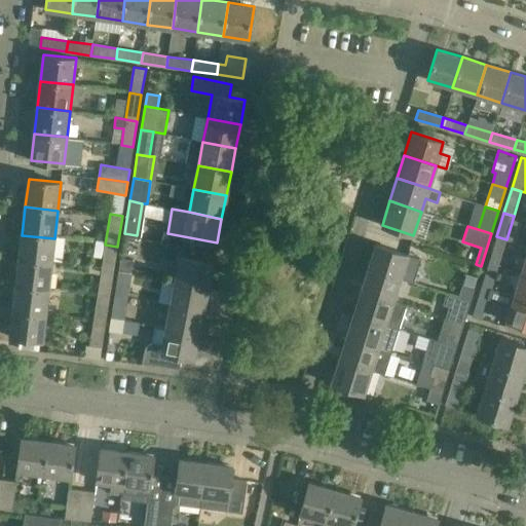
[(51,266),(54,238),(22,235),(19,263),(51,266)]
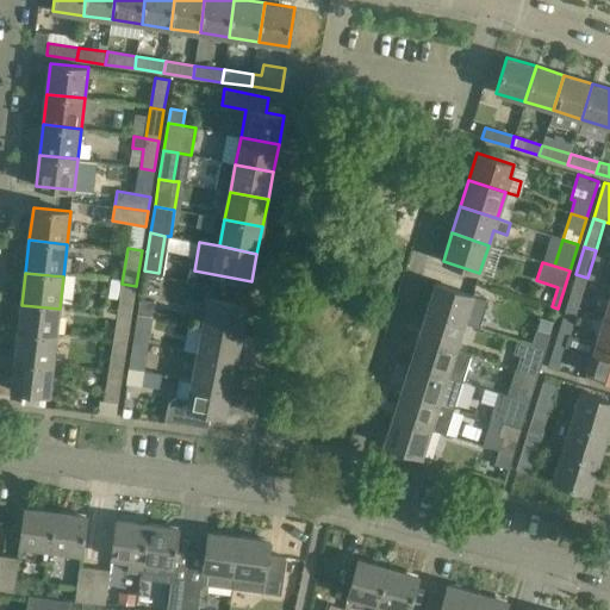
[(567,303),(579,306),(587,278),(576,274),(567,303)]
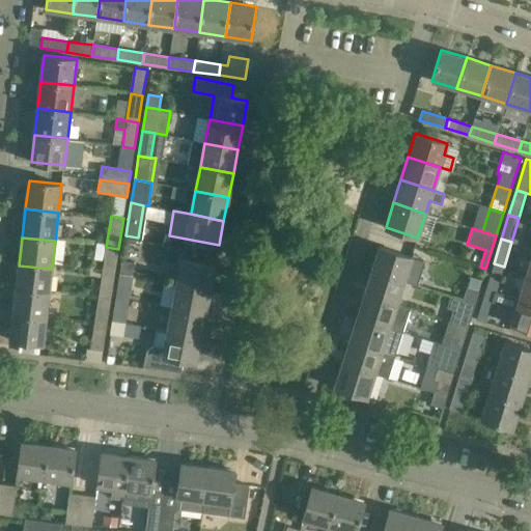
[(102,275),(114,277),(118,249),(106,247),(102,275)]
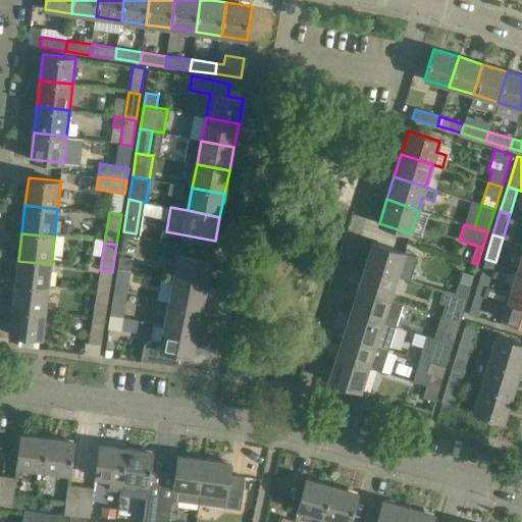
[(365,266),(397,275),(410,279),(417,257),(372,243),(365,266)]
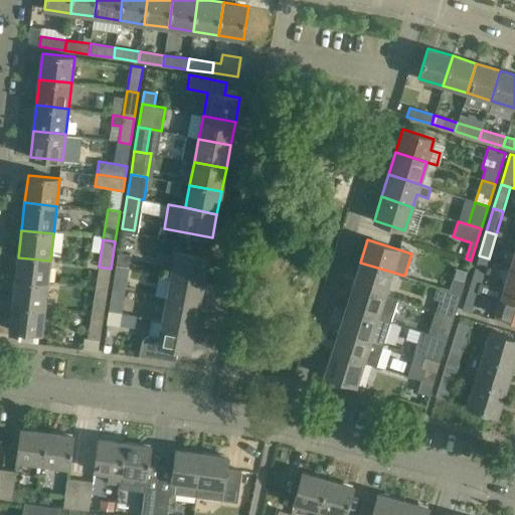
[(171,275),(203,281),(208,258),(176,250),(171,275)]
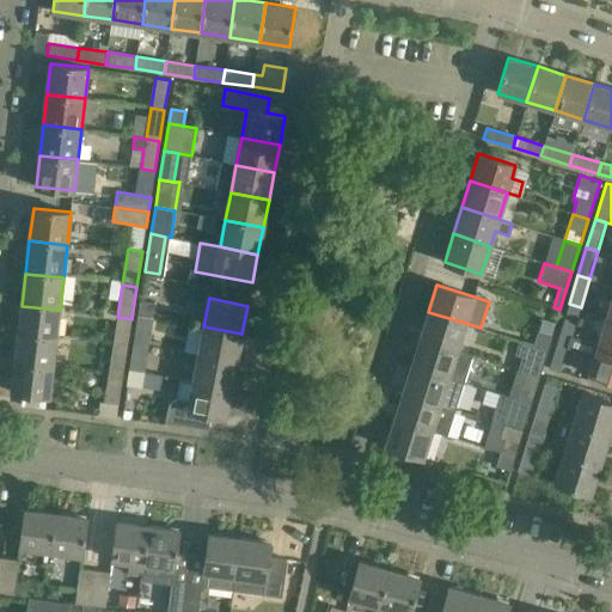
[(141,300),(139,314),(152,317),(154,303),(141,300)]
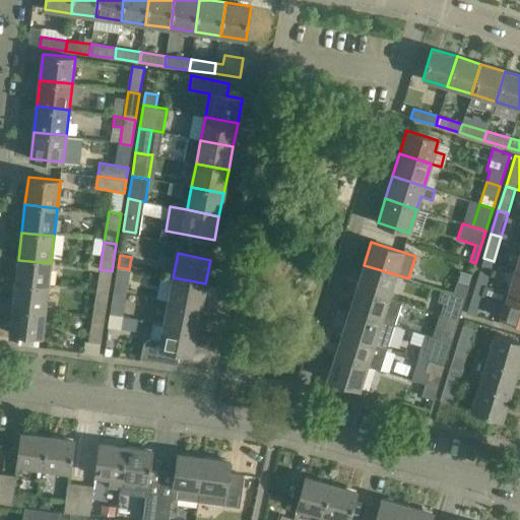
[(475,282),(485,285),(494,261),(483,258),(475,282)]
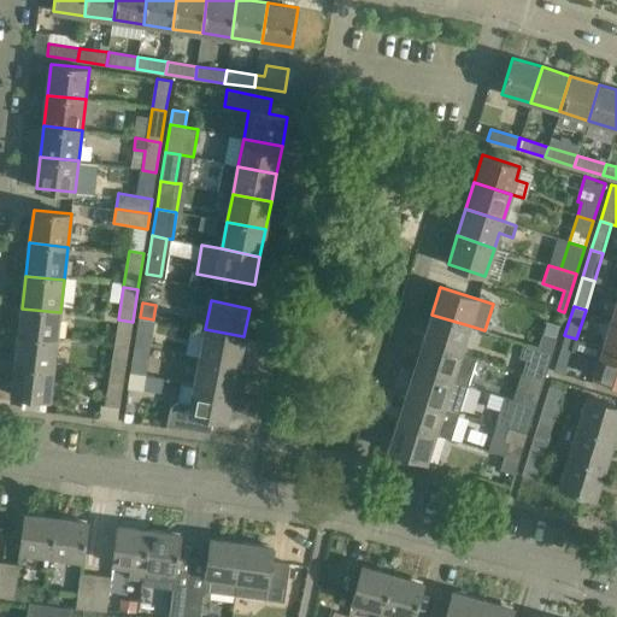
[(57,345),(60,312),(22,309),(18,341),(57,345)]
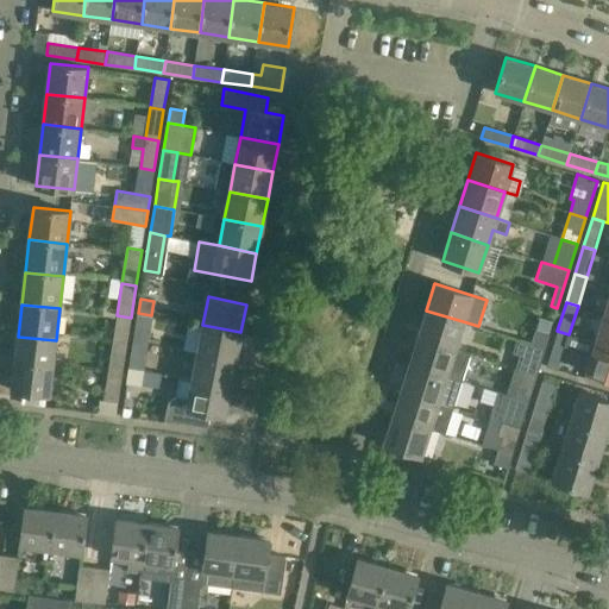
[(418,337),(454,349),(463,321),(426,311),(418,337)]
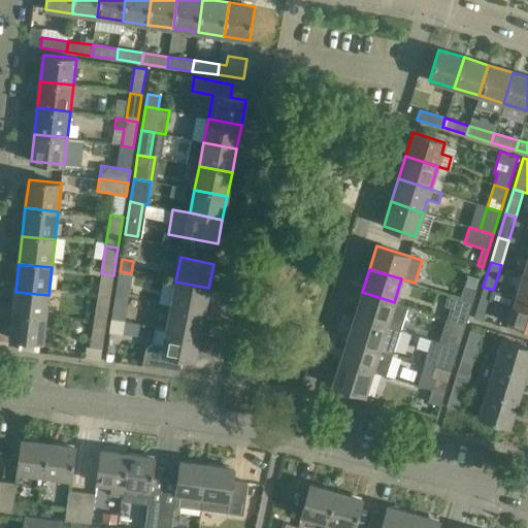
[(131,273),(120,271),(116,296),(127,298),(131,273)]
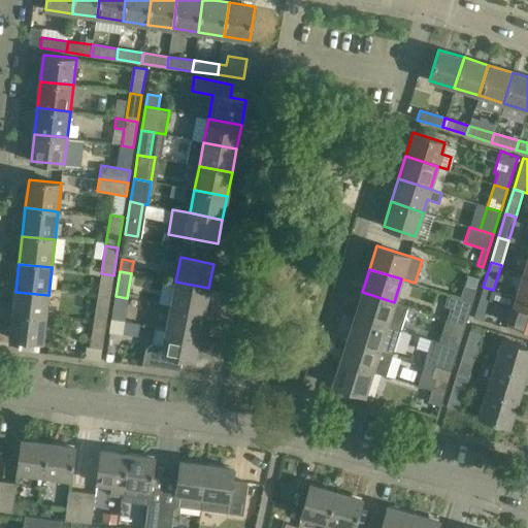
[(527,273),(523,272),(516,297),(527,300),(527,273)]
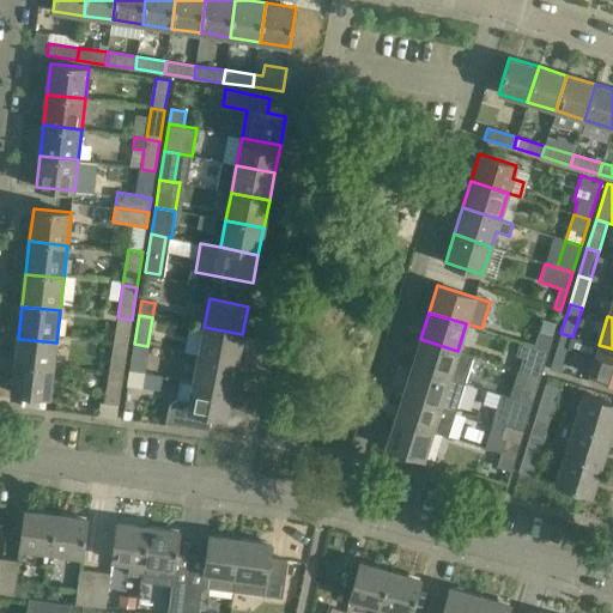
[(113,350),(127,352),(132,320),(117,317),(113,350)]
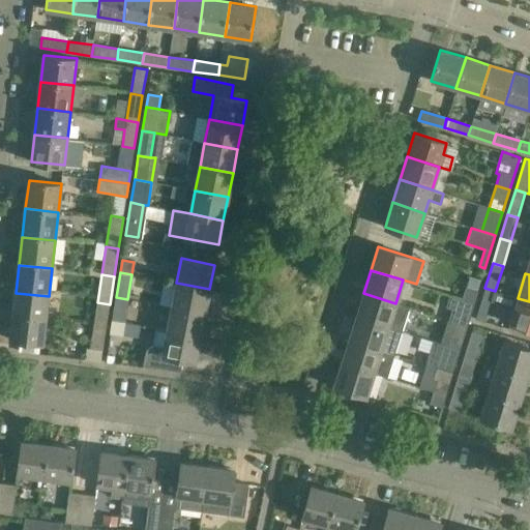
[(469,276),(462,298),(474,302),(481,280),(469,276)]
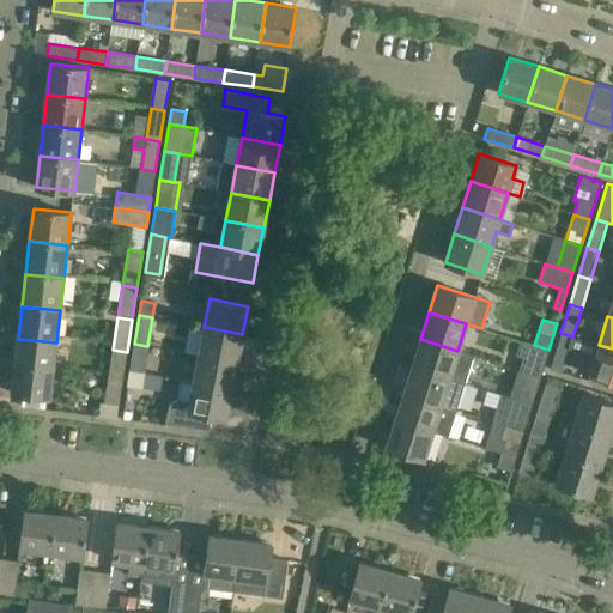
[(242,334),(204,327),(199,356),(237,363),(242,334)]
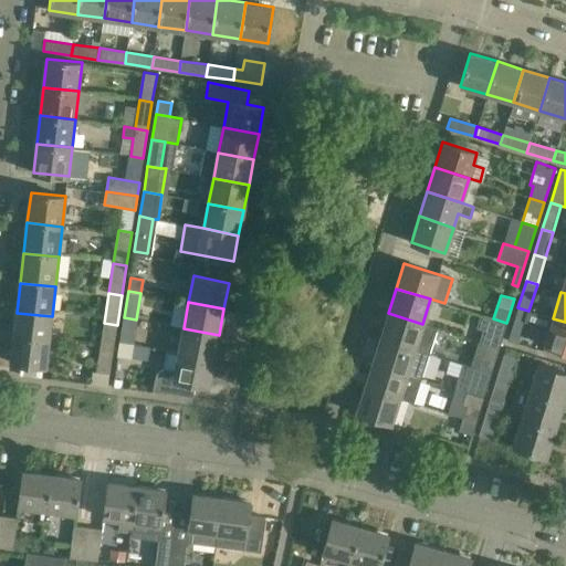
[(528,311),(517,307),(507,341),(519,344),(528,311)]
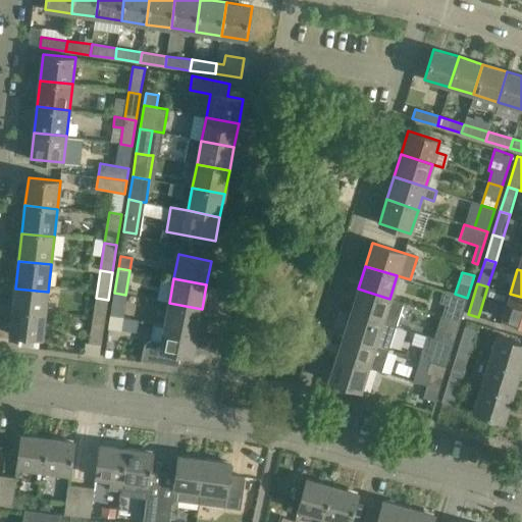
[(48,292),(15,289),(12,316),(44,320),(48,292)]
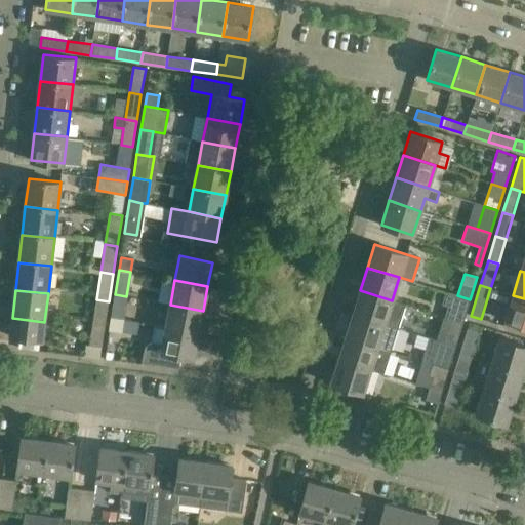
[(392,300),(360,290),(353,313),(398,327),(405,305),(392,300)]
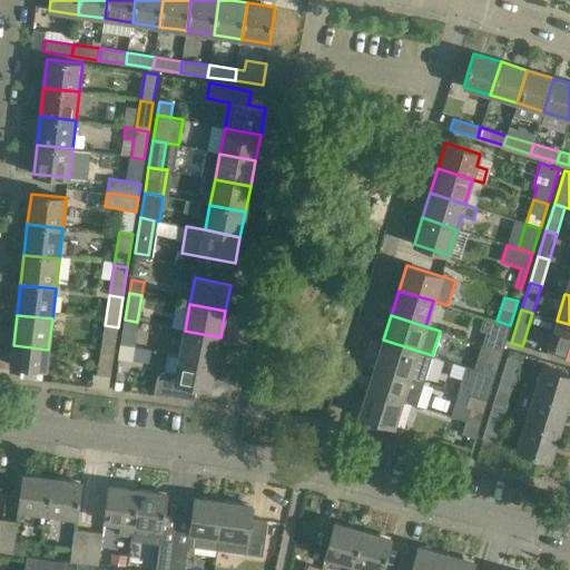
[(137,322),(125,320),(120,344),(134,346),(137,322)]
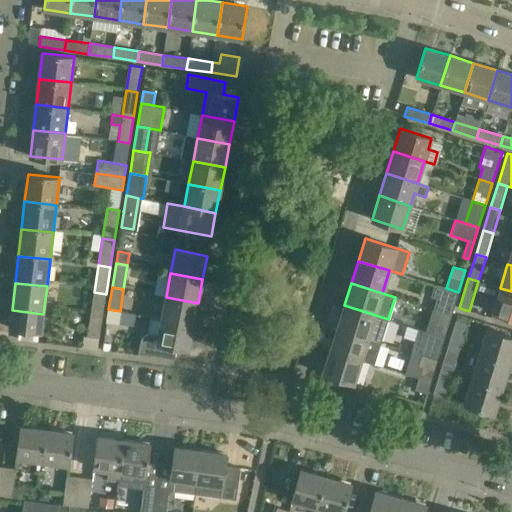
[(434,309),(451,314),(458,292),(446,288),(443,299),(437,297),(434,309)]
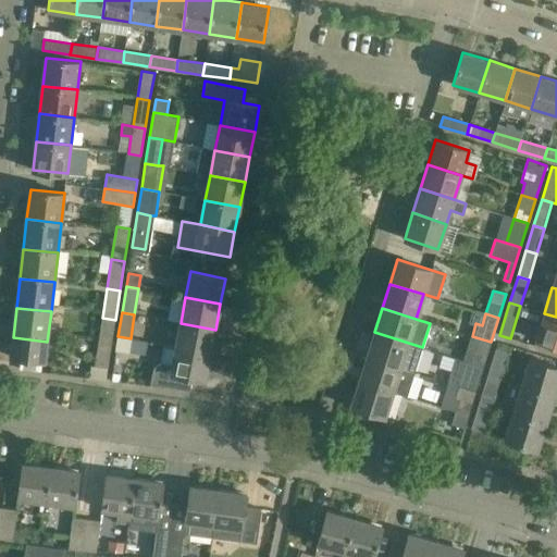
[(556,346),(556,317),(544,313),(536,339),(556,346)]
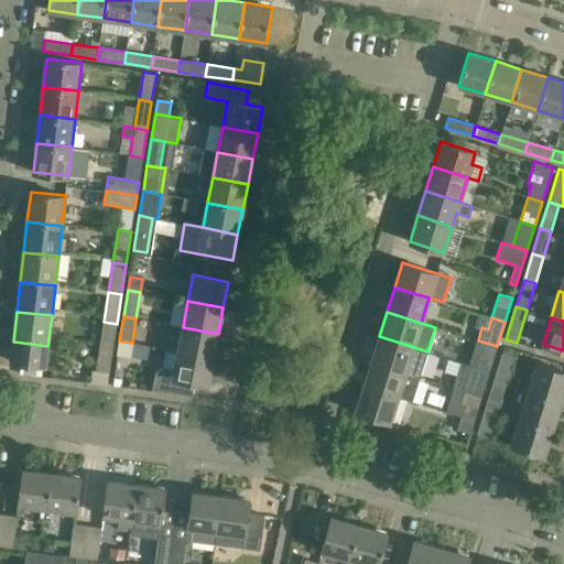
[(99,351),(111,354),(117,324),(104,322),(99,351)]
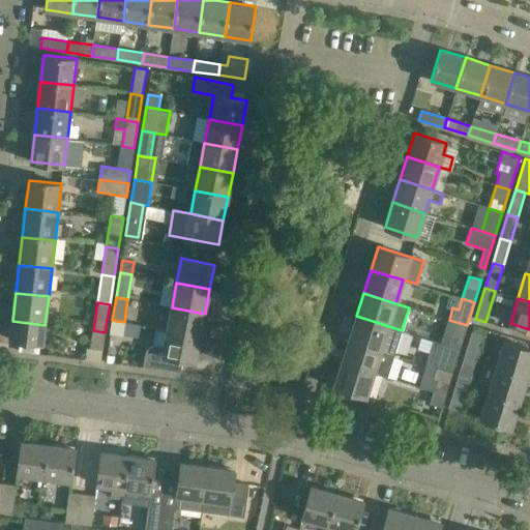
[(205,314),(172,307),(167,330),(200,336),(205,314)]
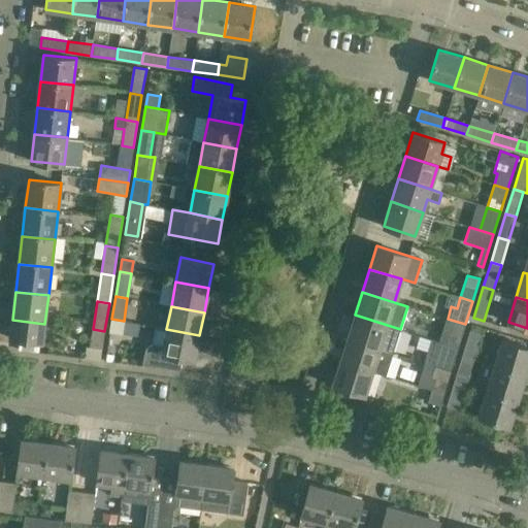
[(400,329),(355,315),(348,337),(393,352),(400,329)]
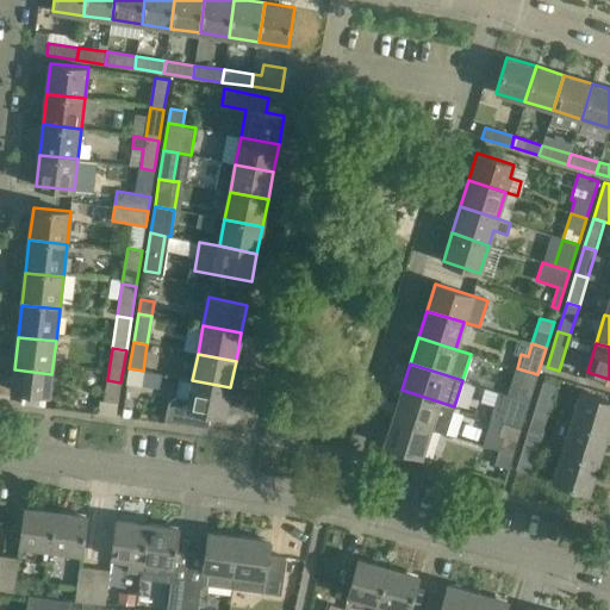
[(506,396),(515,398),(528,403),(537,374),(517,368),(516,368),(506,396)]
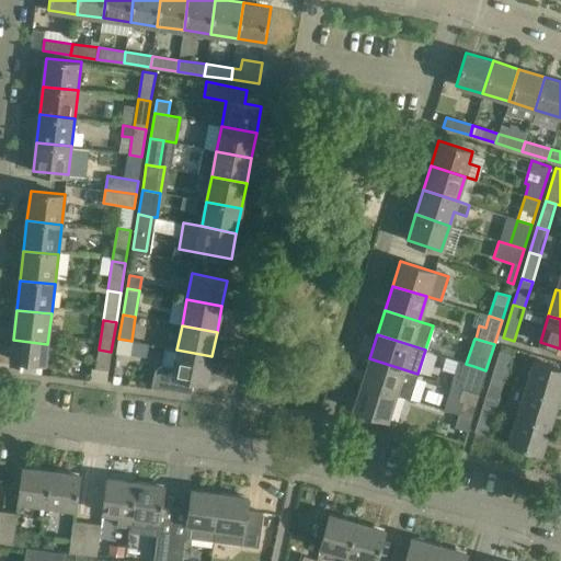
[(47,344),(13,340),(11,359),(22,361),(21,371),(32,373),(33,362),(45,363),(47,344)]
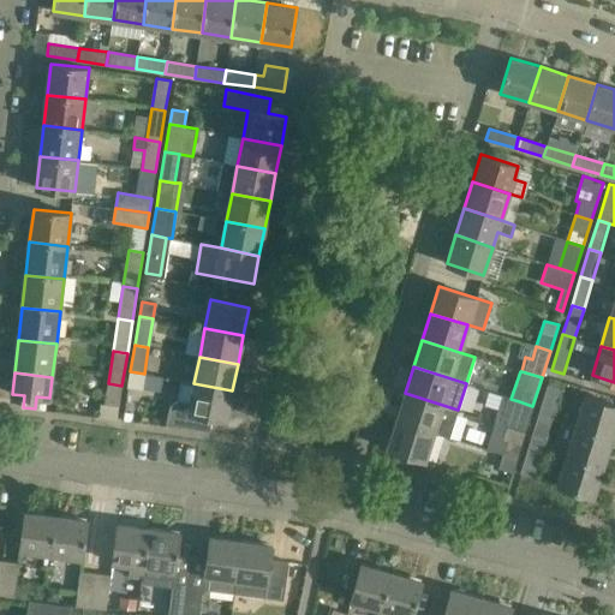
[(226,419),(232,390),(193,383),(183,381),(178,400),(169,406),(166,423),(209,431),(213,417),(226,419)]
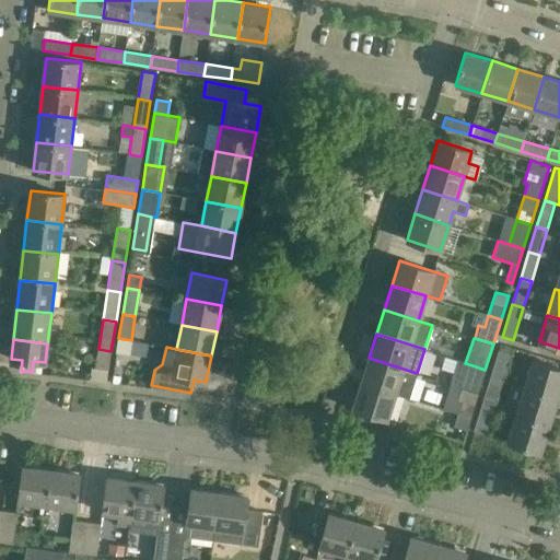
[(108,370),(111,351),(98,349),(95,368),(108,370)]
